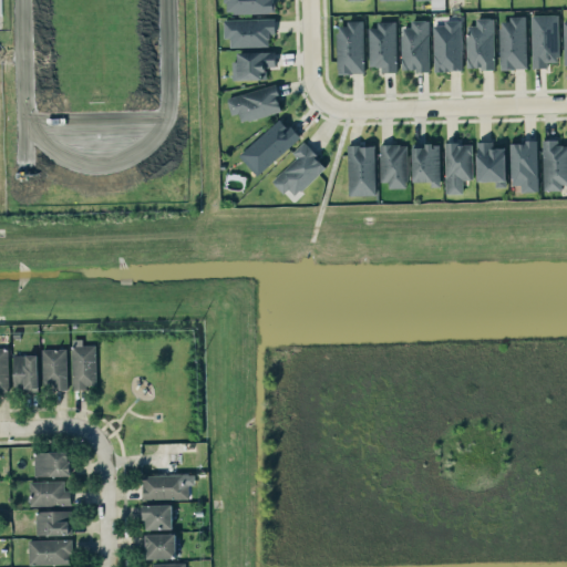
[(225,0),(225,13),(275,12),(274,0),(225,0)]
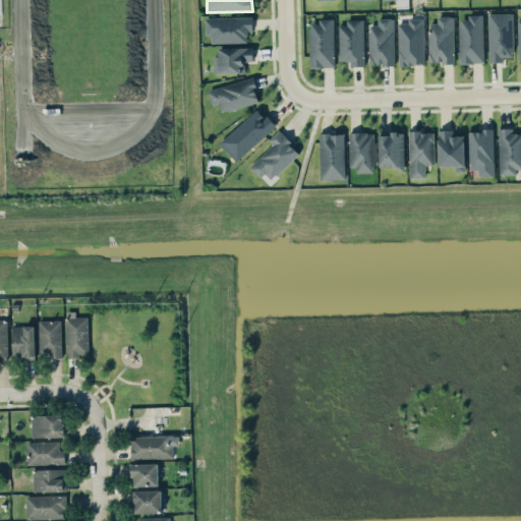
[(513,56),(512,13),(487,13),(488,62),(503,62),(503,56),(513,56)]
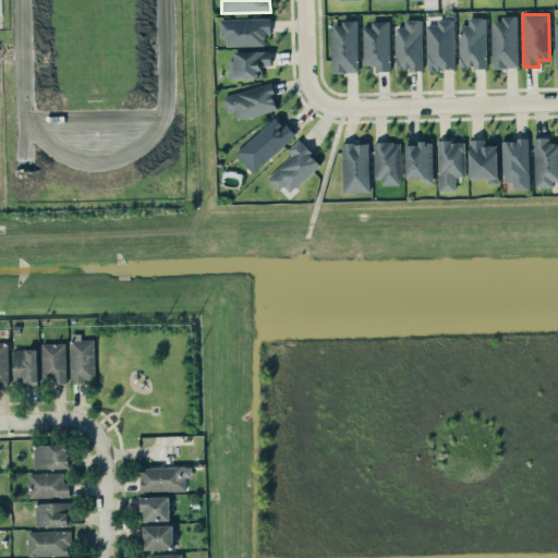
[(492,68),(518,67),(517,16),(490,17),(492,68)]
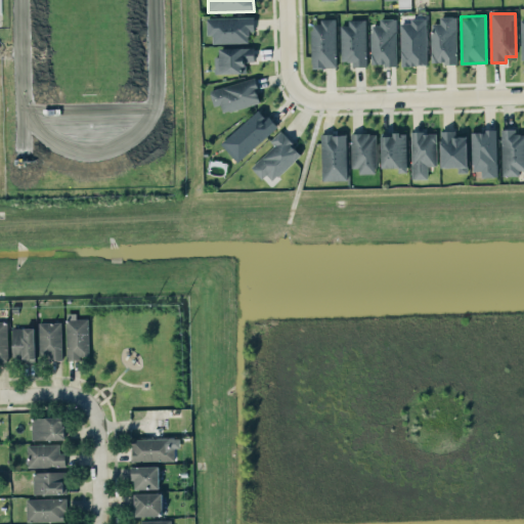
[(249,42),(249,32),(254,32),(254,16),(207,17),(207,35),(212,35),(213,43),(249,42)]
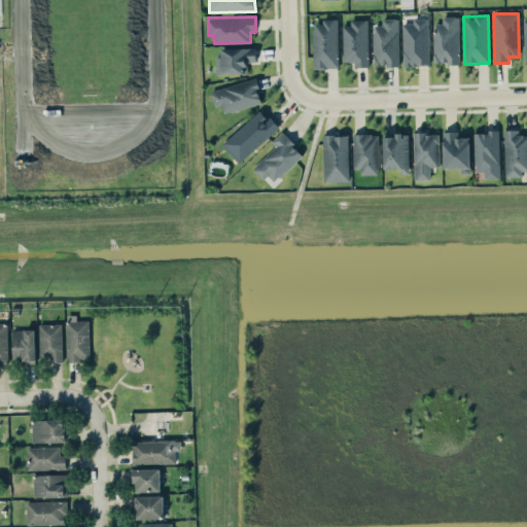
[(434,63),(459,63),(458,16),(442,16),(443,24),(433,24),(434,63)]
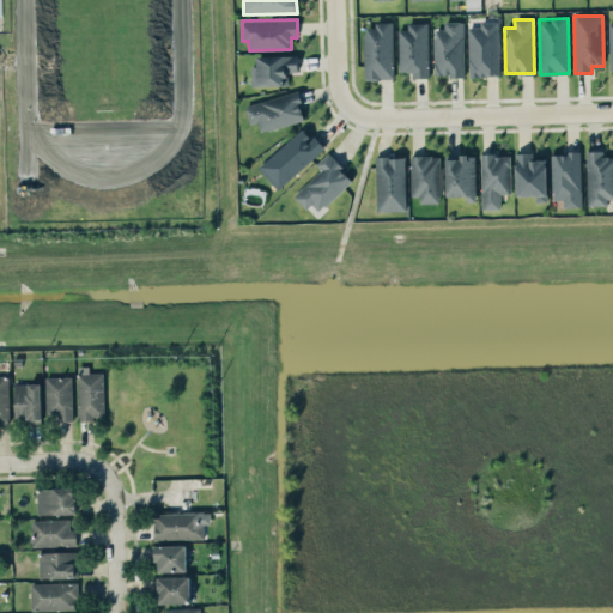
[(463,20),(443,20),(444,30),(434,30),(434,76),(463,76),(463,20)]
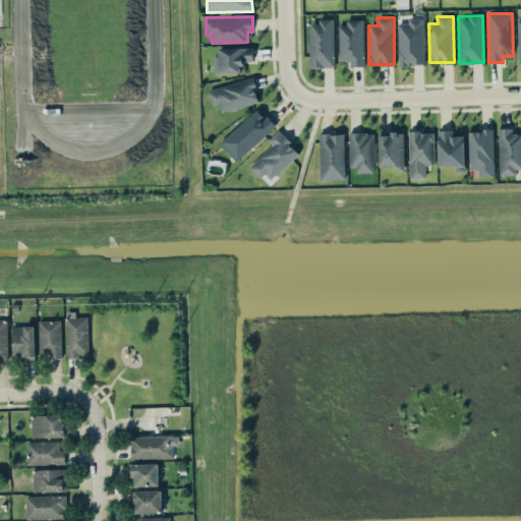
[(422,17),(407,18),(408,22),(397,22),(399,65),(424,64),(422,17)]
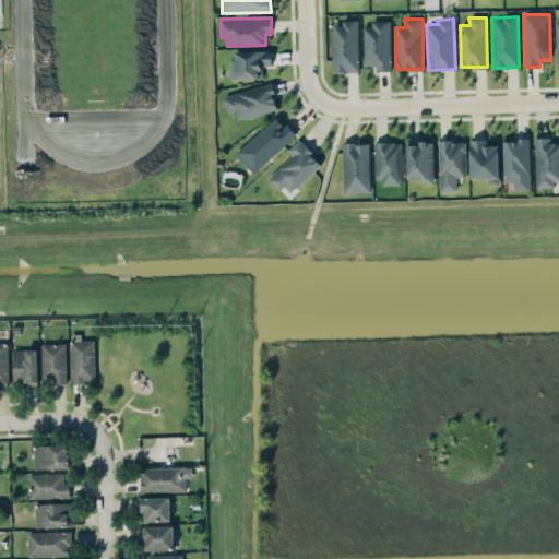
[(357,21),(331,22),(333,72),(359,71),(357,21)]
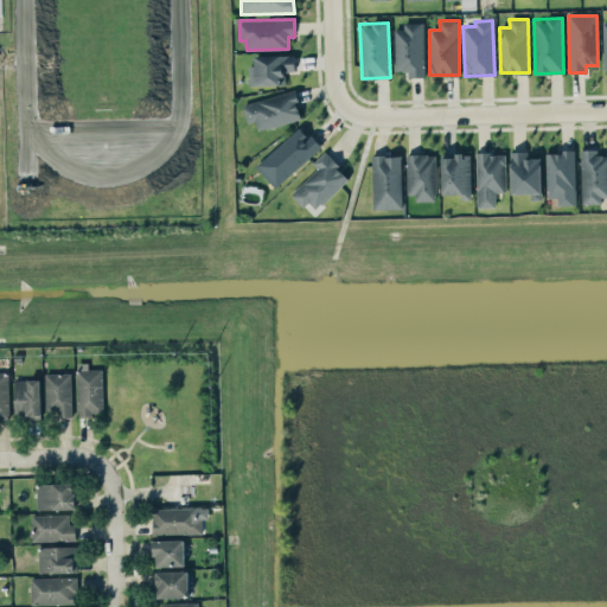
[(394,30),(395,71),(407,70),(407,76),(425,76),(423,23),(403,23),(403,30),(394,30)]
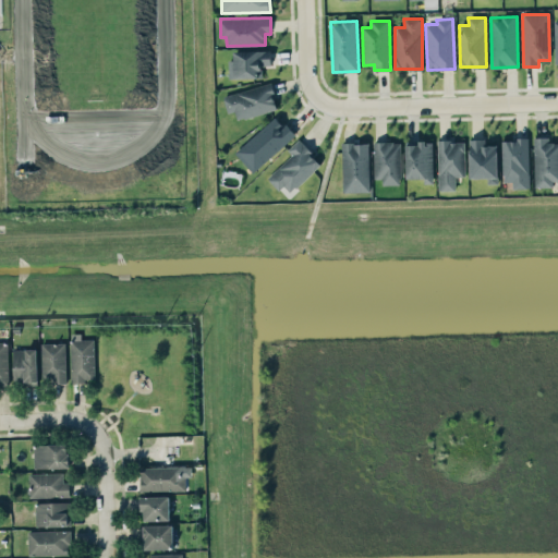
[(234,60),(228,60),(229,79),(262,77),(262,65),(271,65),(270,50),(234,51),(234,60)]
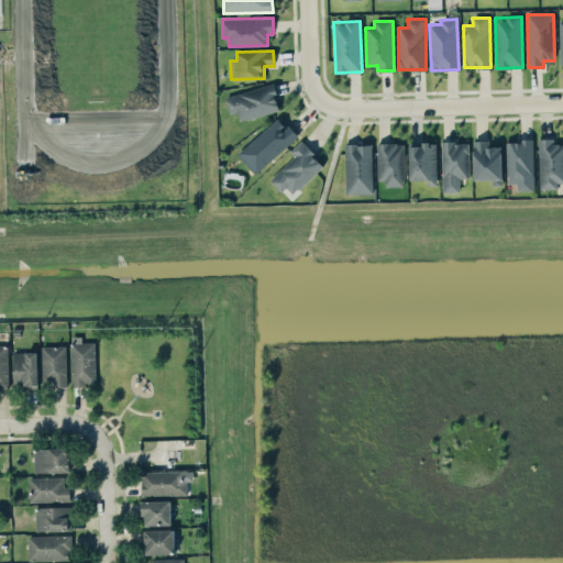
[(236,112),(239,121),(280,109),(273,83),(225,97),(230,113),(236,112)]
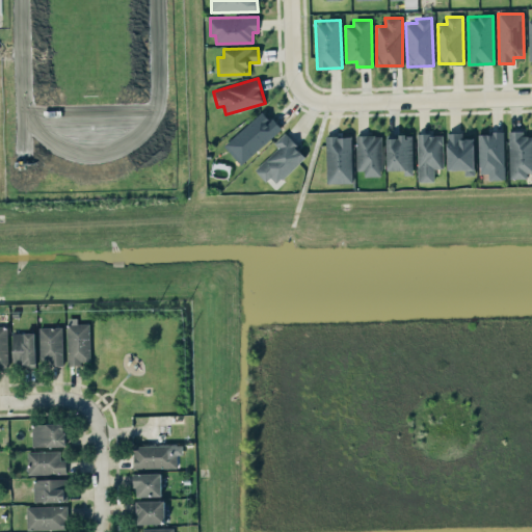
[(227,143),(243,162),(280,130),(263,111),(227,143)]
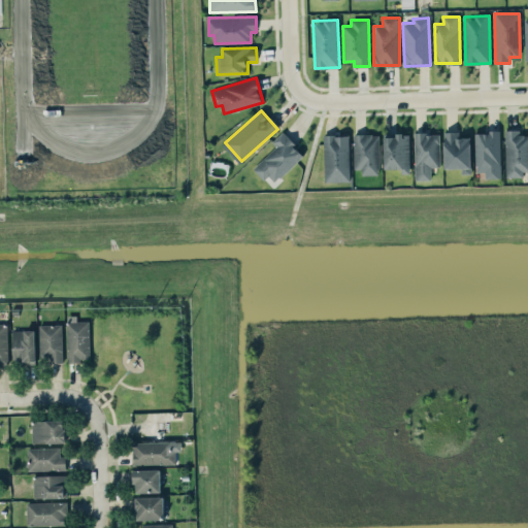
[(506,177),(524,176),(524,171),(527,171),(527,134),(520,135),(520,129),(504,130),(506,177)]
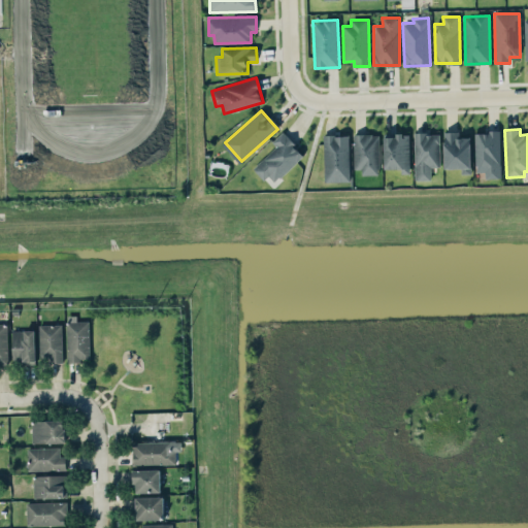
[(274,182),(304,155),(283,131),(272,141),(276,146),(253,167),(264,179),(269,175),(274,182)]
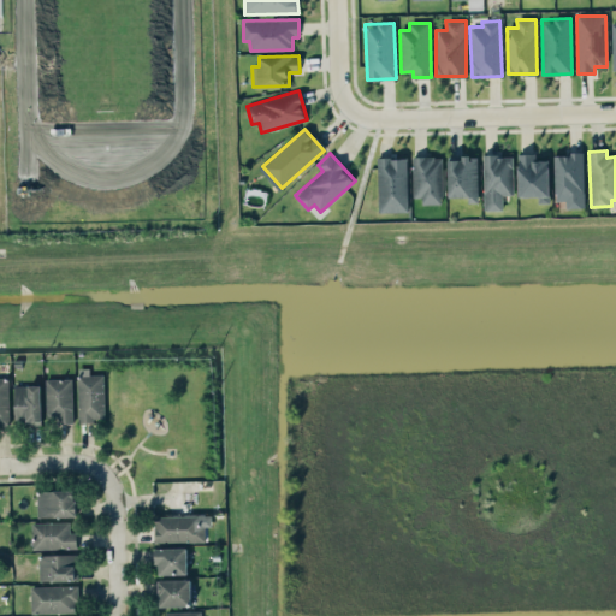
[(519,196),(538,196),(538,202),(549,202),(550,160),(535,160),(535,154),(520,153),(519,196)]
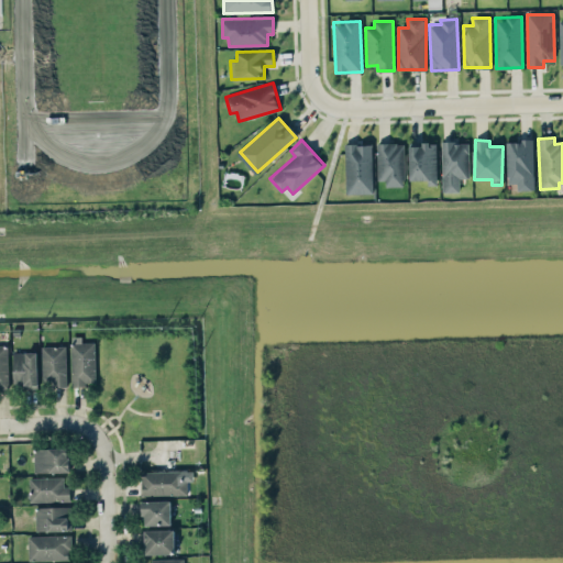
[(507,141),(507,183),(517,183),(517,190),(534,190),(533,140),(507,141)]
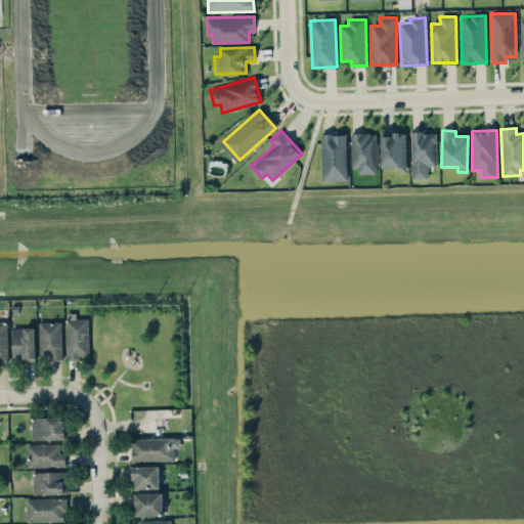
[(437,165),(436,131),(411,132),(412,179),(428,178),(427,165),(437,165)]
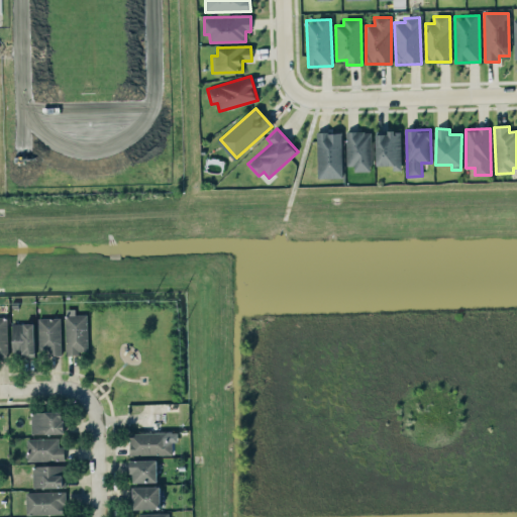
[(372,131),(346,130),(345,165),(354,165),(354,171),(372,172),(372,131)]
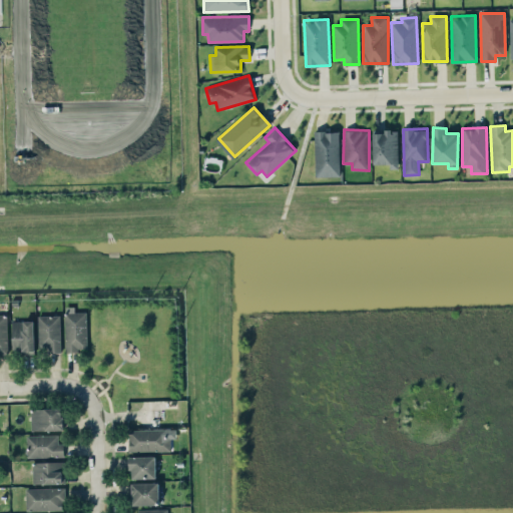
[(341,176),(340,130),(314,131),(316,176),(341,176)]
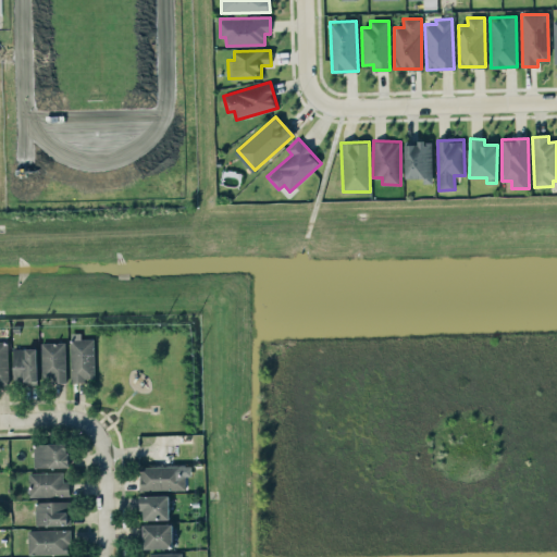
[(405,178),(423,177),(424,183),(433,183),(432,141),(405,141),(405,178)]
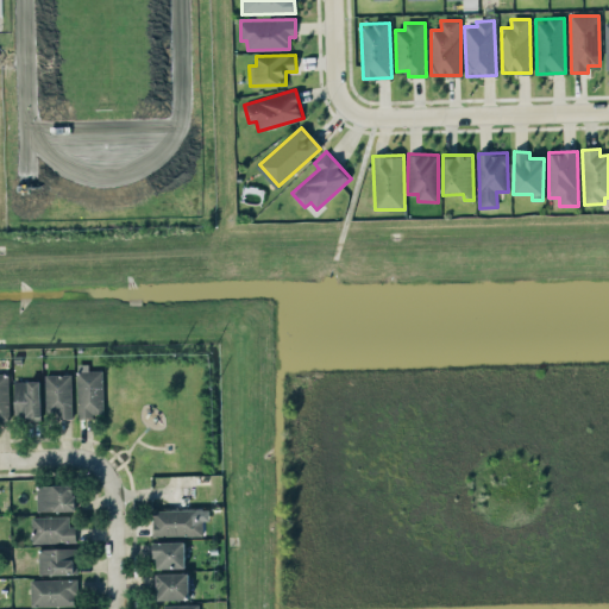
[(104,415),(102,370),(88,370),(88,363),(76,363),(77,415),(104,415)]
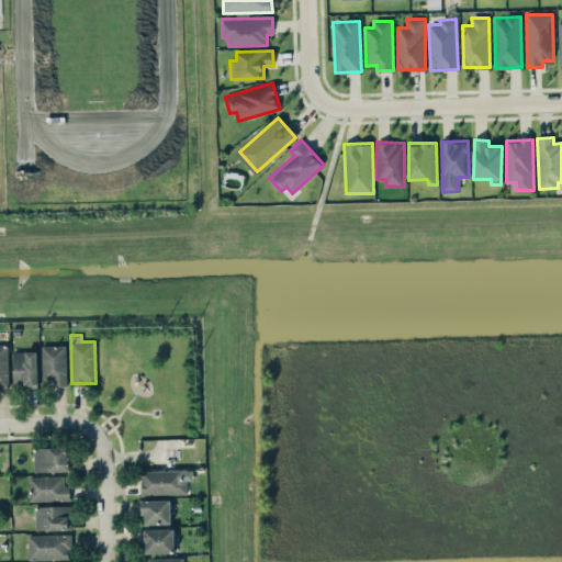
[(0,344),(0,386),(9,386),(7,344),(0,344)]
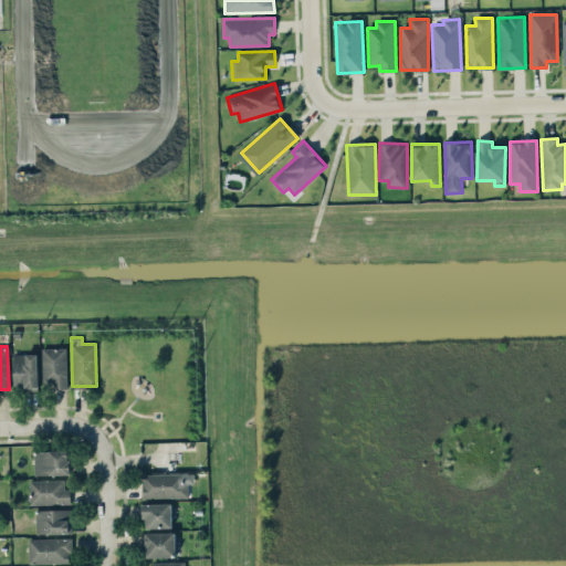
[(43,388),(66,388),(65,347),(42,348),(43,388)]
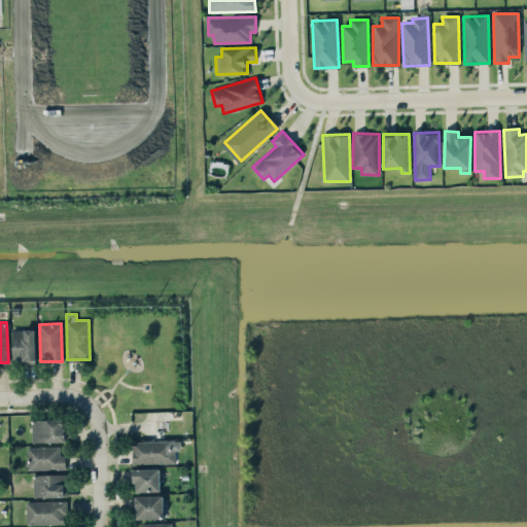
[(13,362),(36,362),(34,329),(11,329),(13,362)]
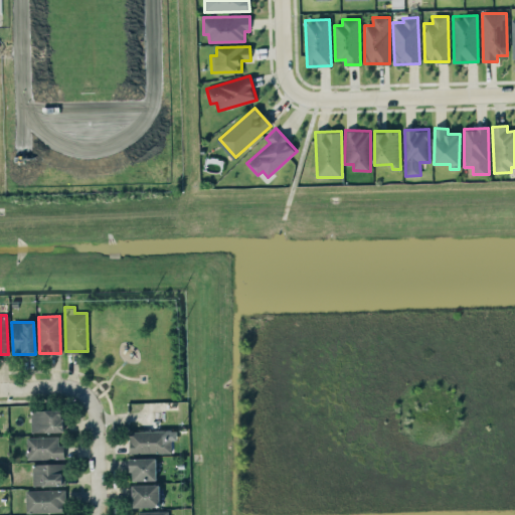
[(31,409),(31,432),(63,432),(63,409),(31,409)]
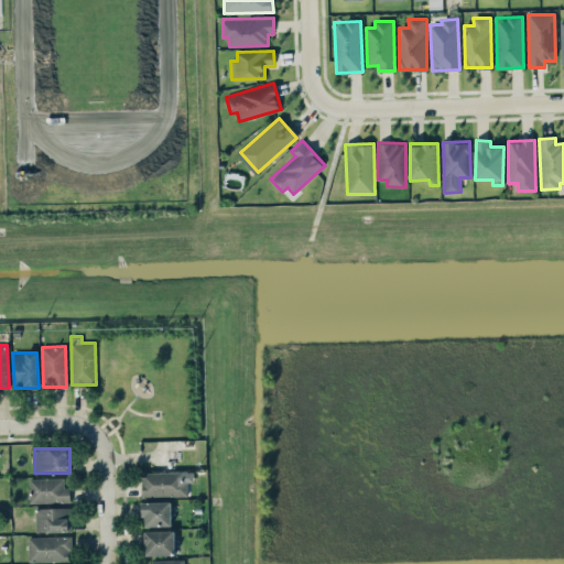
[(186,472),(141,472),(141,496),(186,496),(186,472)]
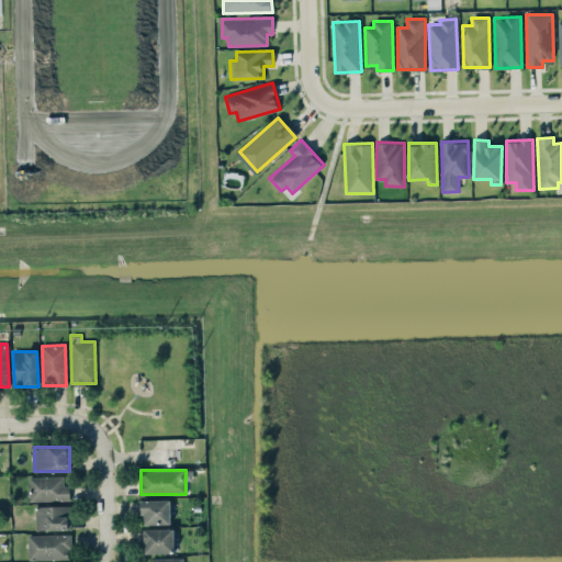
[(30,476),(30,501),(70,499),(69,485),(64,486),(64,475),(30,476)]
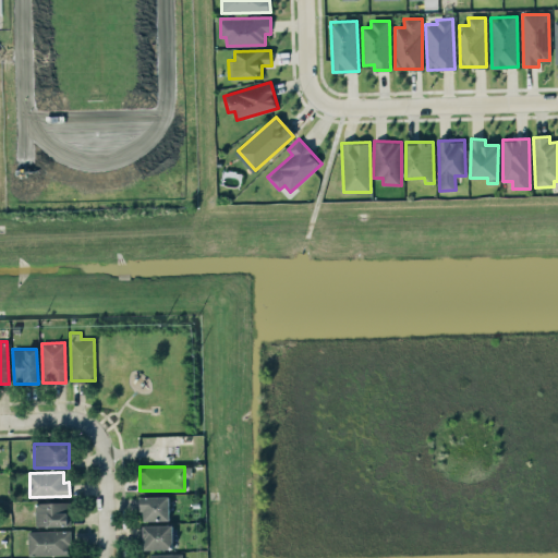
[(170,520),(169,495),(142,496),(143,520),(170,520)]
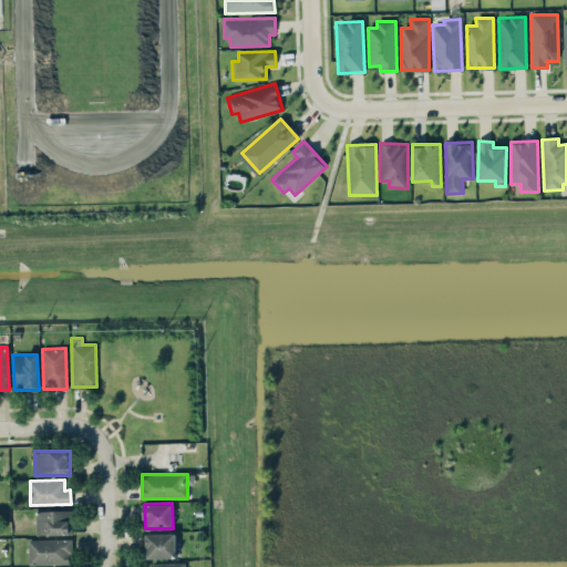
[(37,534),(72,534),(71,509),(35,511),(37,534)]
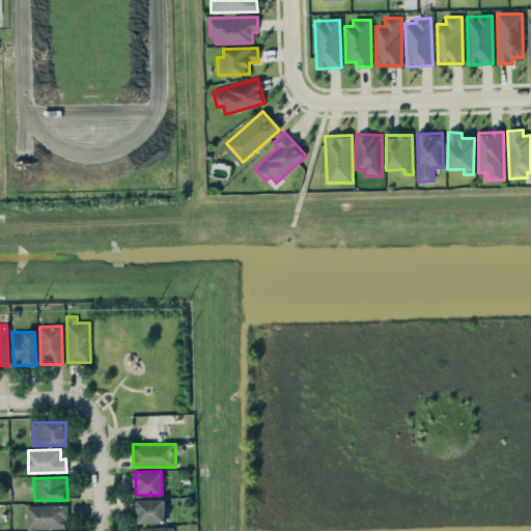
[(137,500),(137,523),(164,522),(164,499),(137,500)]
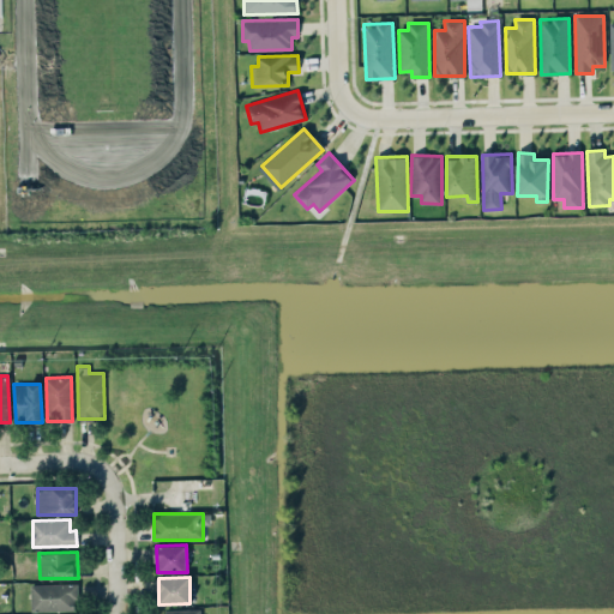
[(31,611),(78,609),(77,583),(30,584),(31,611)]
